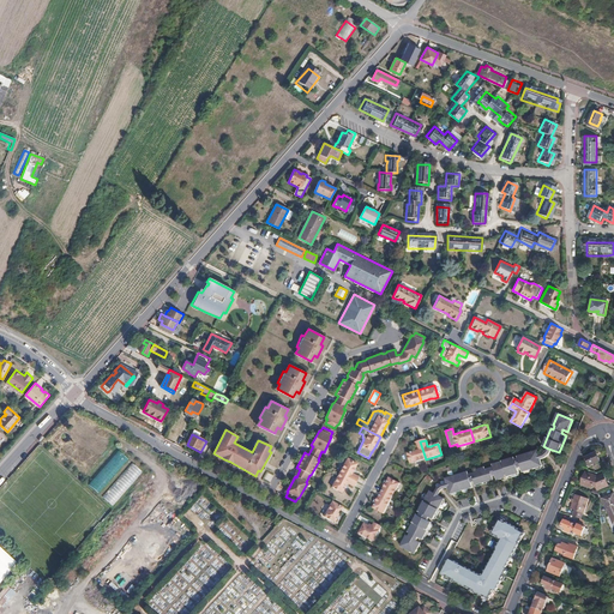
[(410,464),(426,459),(420,441),(415,443),(416,450),(415,451),(411,451),(407,453),(410,464)]
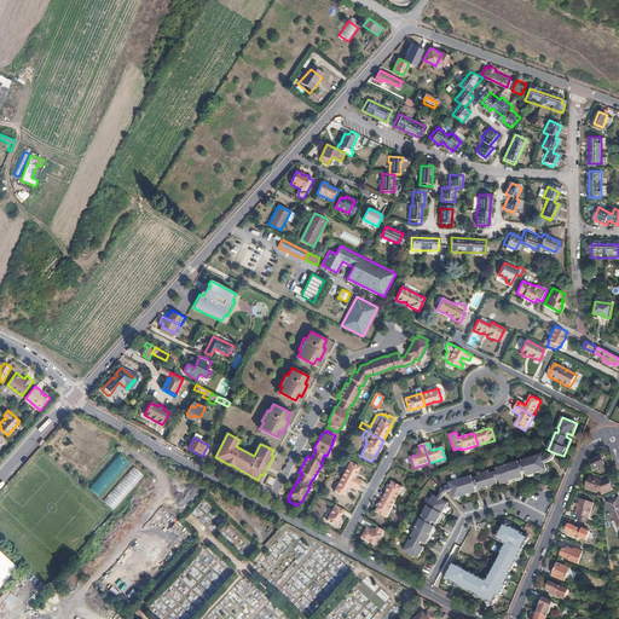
[(548,458),(544,460),(545,463),(550,462),(555,457),(556,453),(553,452),(551,456),(548,458)]
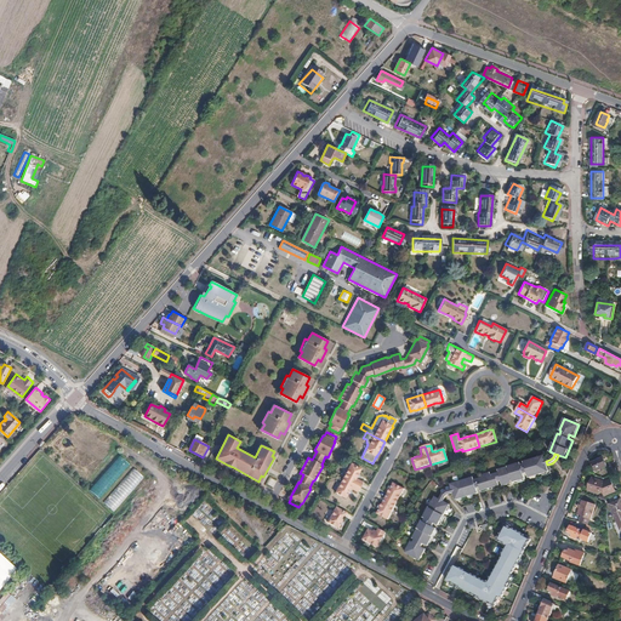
[(451,484),(453,489),(454,493),(455,500),(478,493),(477,488),(479,486),(480,490),(499,485),(499,482),(501,480),(503,485),(525,479),(524,473),(528,472),(529,478),(548,472),(547,465),(546,461),(545,456),(524,462),(525,463),(522,465),(520,463),(499,469),(499,473),(491,476),(490,473),(482,476),(483,478),(474,480),(473,478),(451,484)]
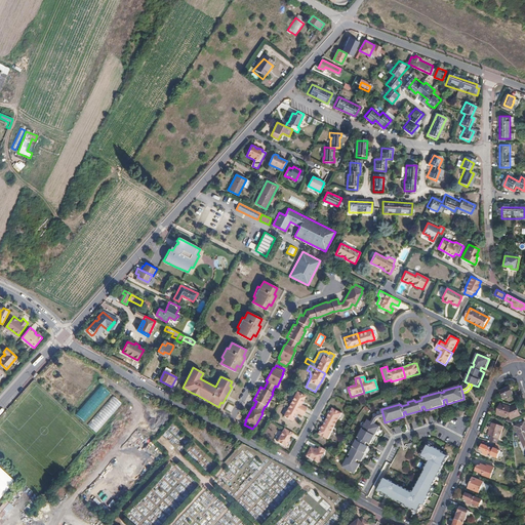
[(509,388),(500,391),(503,398),(512,394),(509,388)]
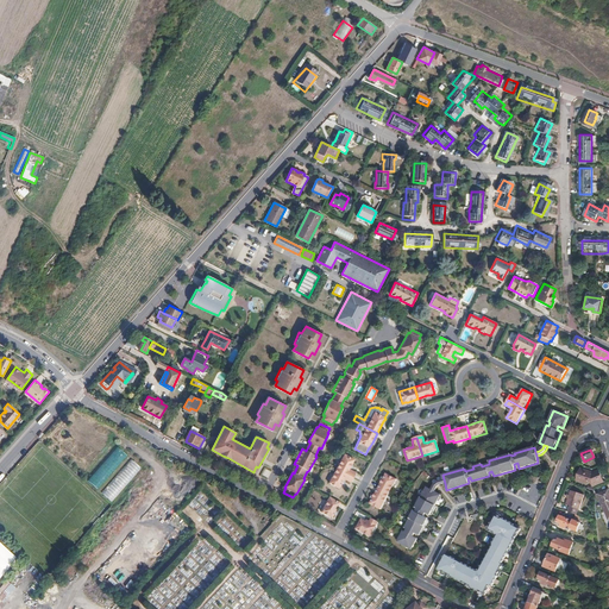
[(344,454),(337,469),(353,478),(356,473),(349,470),(350,468),(351,465),(355,460),(344,454)]
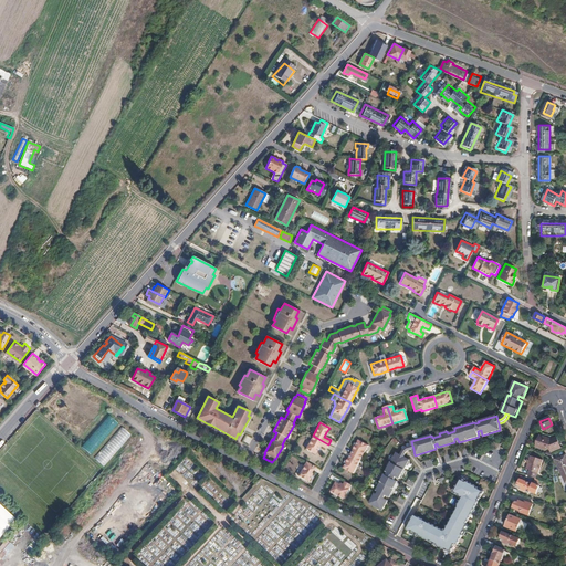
[(121,426),(95,459),(105,467),(130,435),(121,426)]
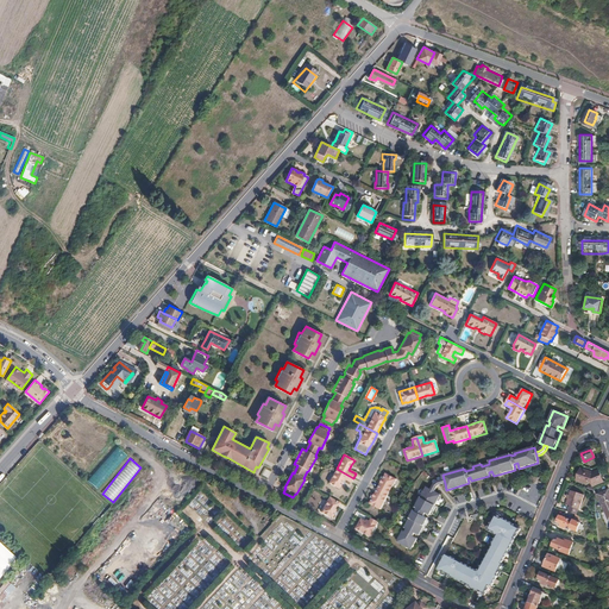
[(353,478),(337,469),(328,483),(339,489),(341,484),(343,482),(344,479),(350,483),(353,478)]
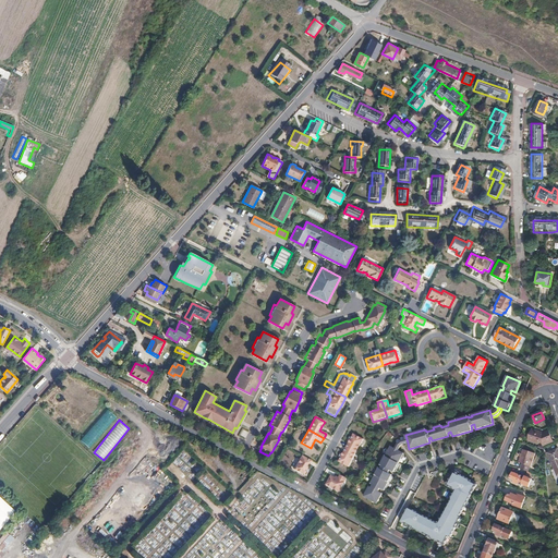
[(542,433),(531,429),(526,440),(536,444),(537,441),(541,443),(542,446),(552,441),(547,431),(542,433)]
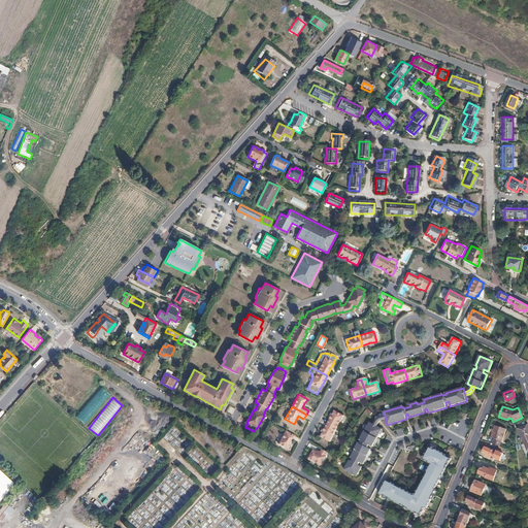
[(331,417),(327,424),(337,429),(343,417),(334,411),(333,414),(331,417)]
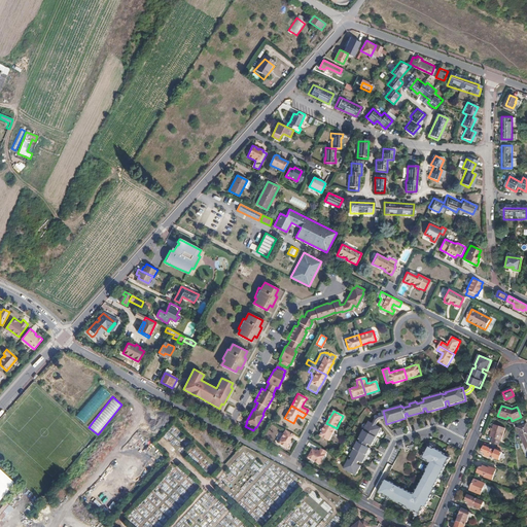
[(375,420),(374,424),(376,425),(378,422),(380,420),(385,418),(384,415),(379,417),(375,420)]
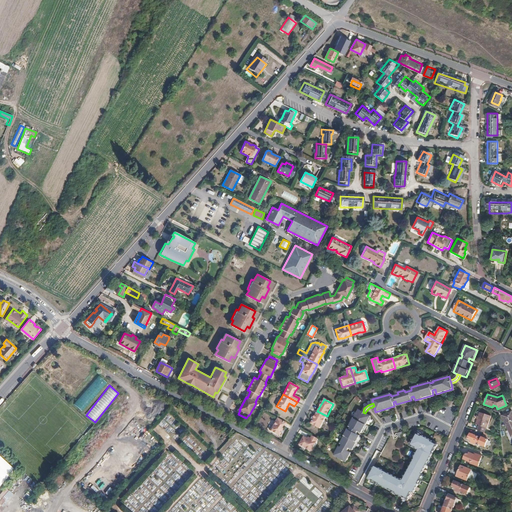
[(365,413),(363,412),(359,410),(350,426),(351,427),(350,430),(348,429),(341,443),(342,444),(341,447),(339,446),(334,456),(346,462),(351,453),(347,451),(348,449),(349,448),(352,450),(360,436),(356,434),(357,432),(358,431),(361,433),(371,416),(365,413)]
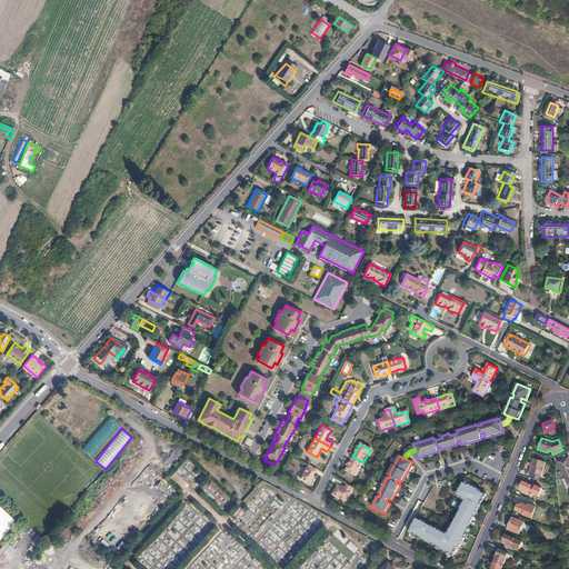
[(363,462),(352,457),(348,466),(347,468),(345,471),(356,477),(363,462)]
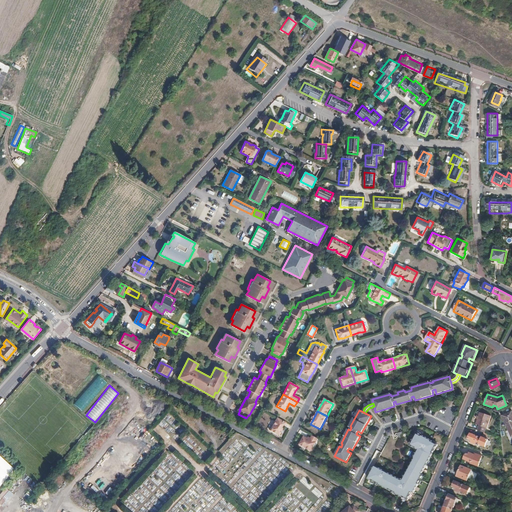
[(484,428),(489,415),(478,411),(474,424),(477,425),(475,430),(482,432),(483,428),(484,428)]
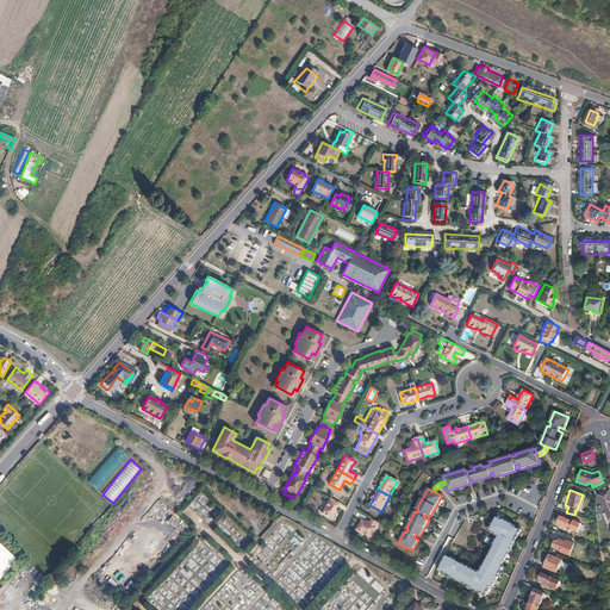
[(609,495),(609,492),(598,496),(609,522),(609,521),(609,495)]
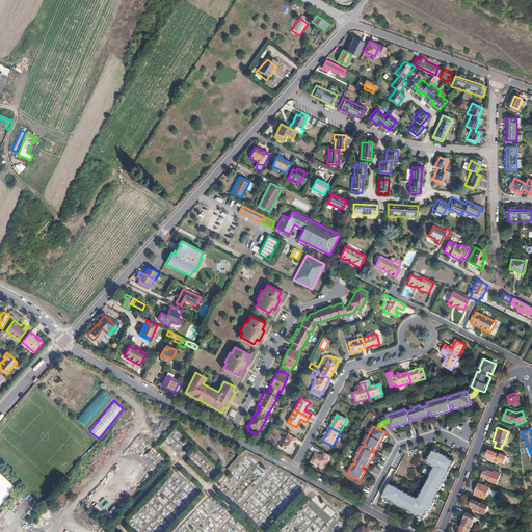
[(297,439),(287,433),(280,447),(290,452),(291,450),(292,447),(297,439)]
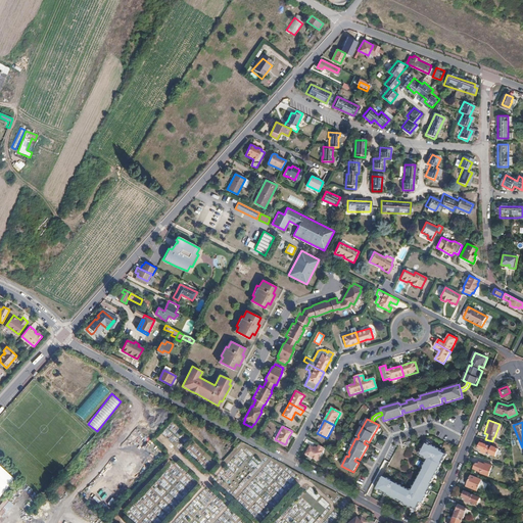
[(431,484),(440,468),(437,466),(439,463),(441,464),(447,455),(440,450),(440,449),(425,441),(418,455),(427,460),(423,467),(423,468),(412,489),(410,489),(383,476),(375,489),(383,493),(385,490),(388,492),(387,495),(407,506),(408,504),(412,506),(411,508),(417,511),(421,504),(422,504),(432,485),(431,484)]
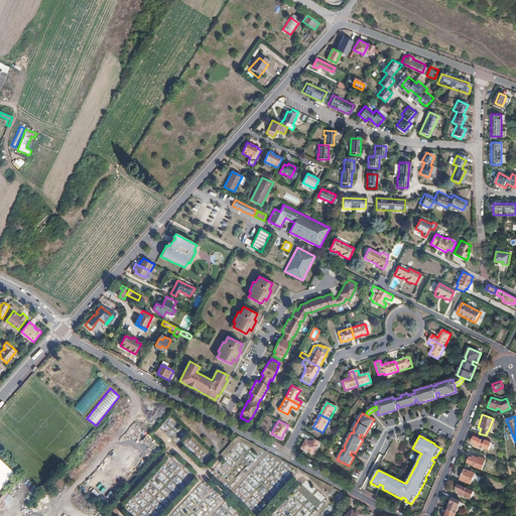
[(477,438),(473,437),(471,442),(475,443),(474,445),(479,447),(482,439),(477,438)]
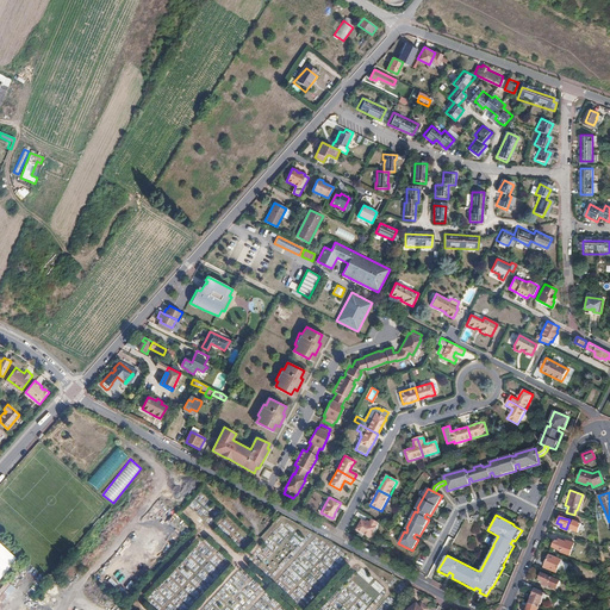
[(379,523),(372,518),(369,524),(362,520),(355,531),(369,540),(379,523)]
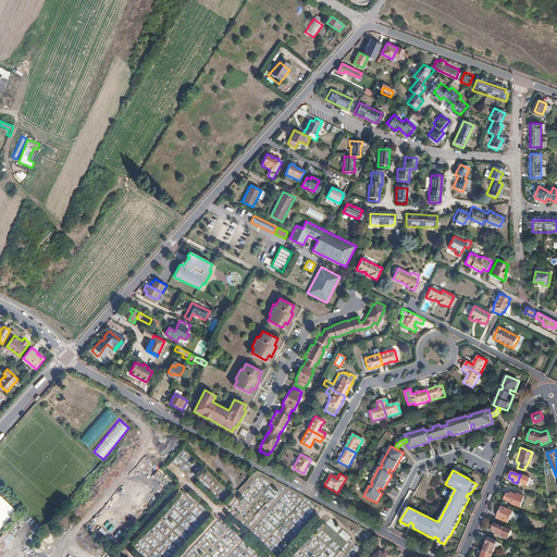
[(524,496),(517,493),(516,495),(511,493),(510,495),(507,494),(504,499),(512,503),(511,504),(520,507),(524,496)]
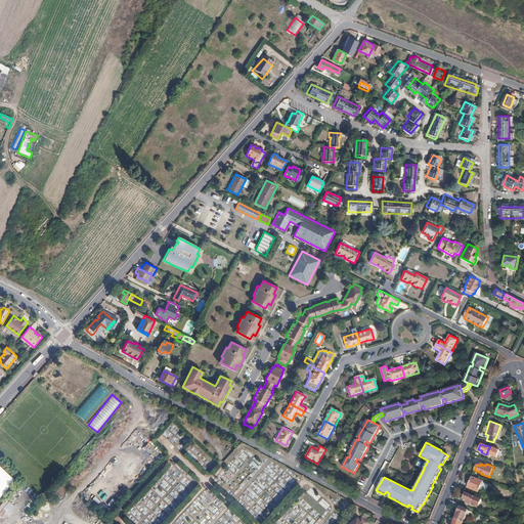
[(0,496),(14,482),(0,469),(0,496)]
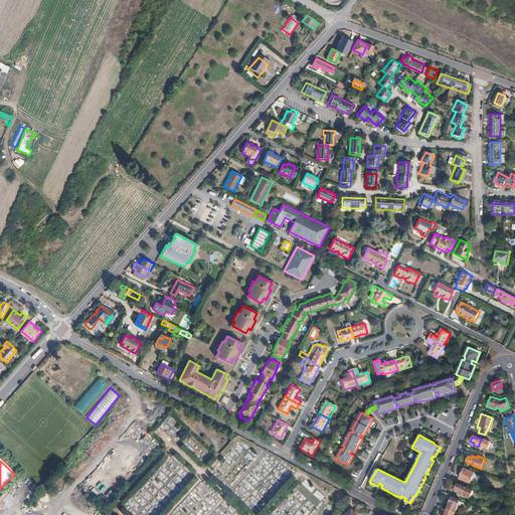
[(474,473),(464,469),(459,479),(470,483),(474,473)]
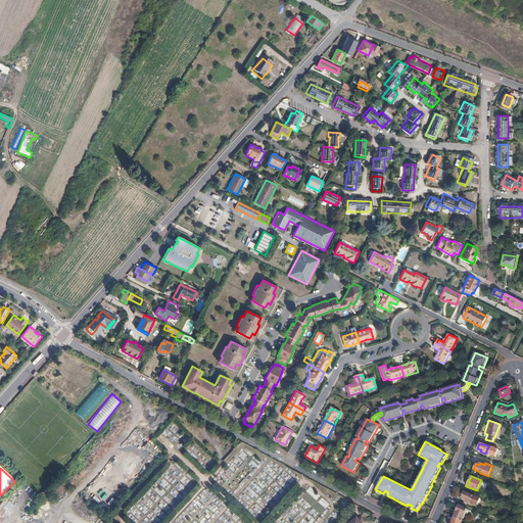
[(306,491),(316,500),(320,496),(310,487),(306,491)]
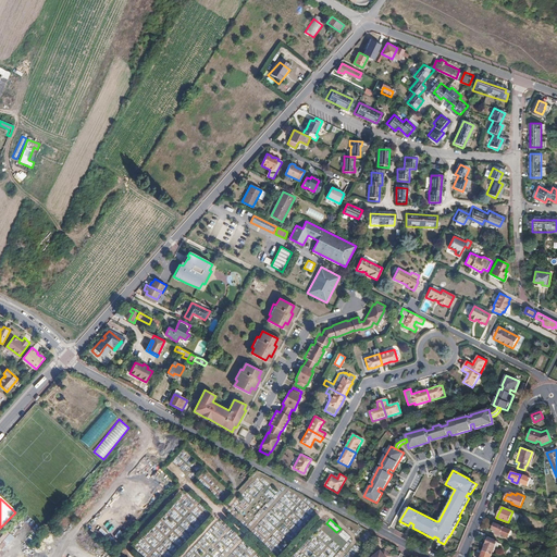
[(503,527),(494,523),(492,530),(495,531),(494,533),(499,535),(503,527)]
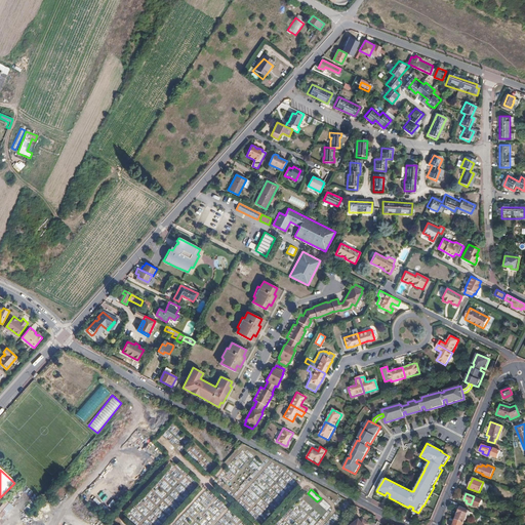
[(319,503),(327,511),(330,506),(323,499),(319,503)]
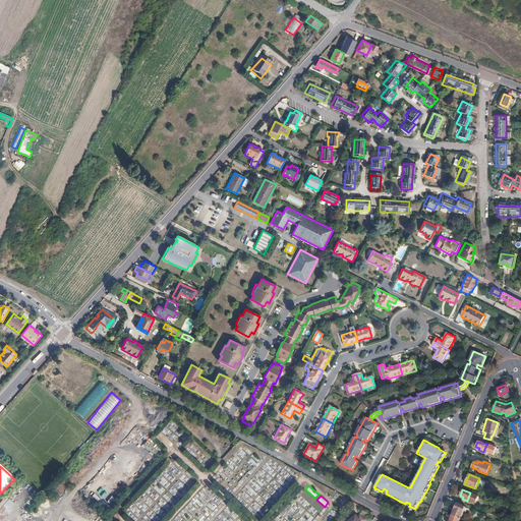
[(0,503),(0,515),(12,503),(6,497),(0,503)]
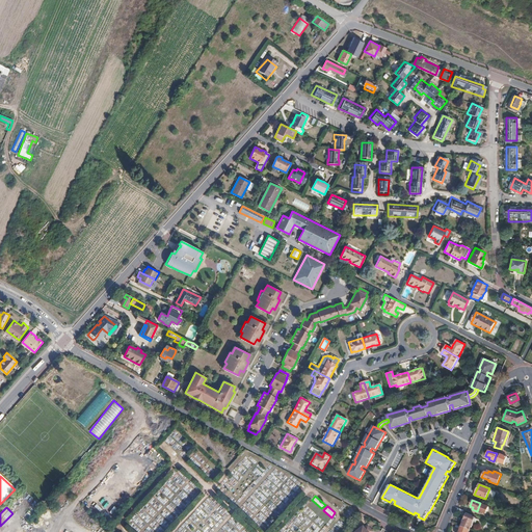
[(470,529),(474,517),(466,513),(460,526),(461,526),(470,529)]
